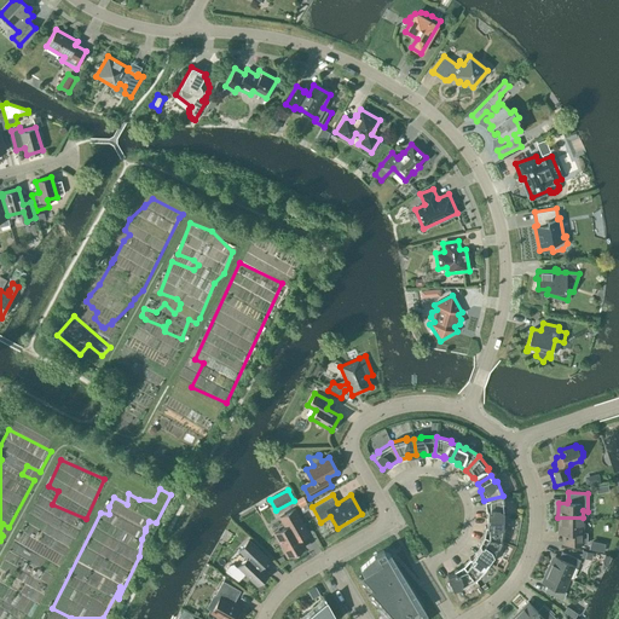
[(487,510),(487,518),(502,519),(503,512),(504,512),(503,496),(484,501),(485,510),(487,510)]
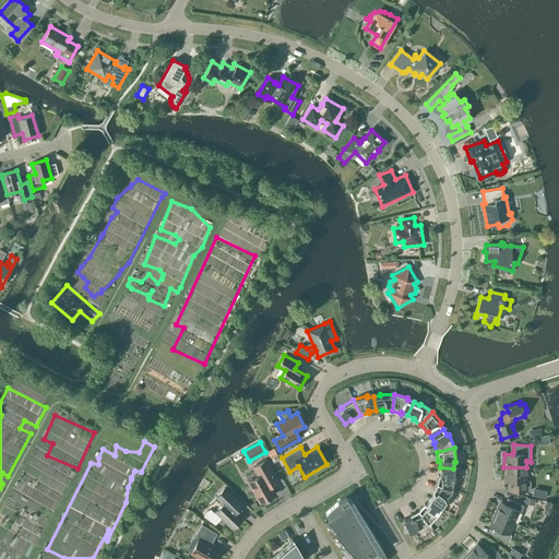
[(258,476),(248,482),(260,502),(266,499),(275,494),(270,485),(278,480),(266,460),(252,467),(258,476)]
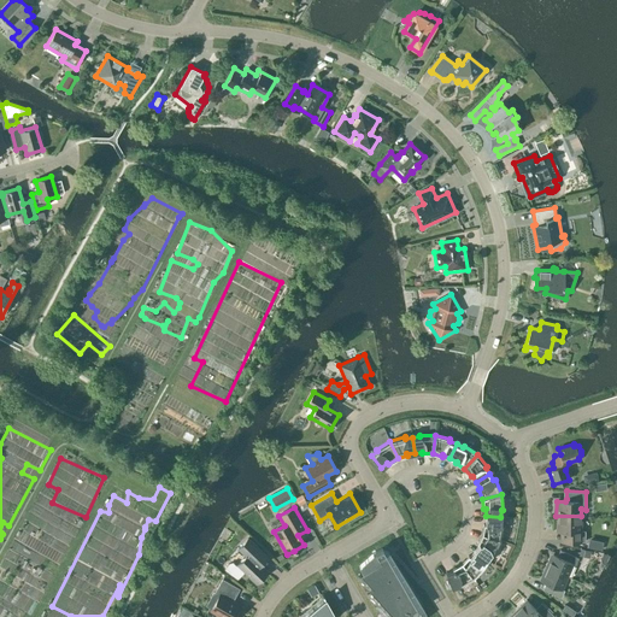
[(483,524),(481,534),(499,540),(503,524),(500,524),(500,517),(486,516),(485,524),(483,524)]
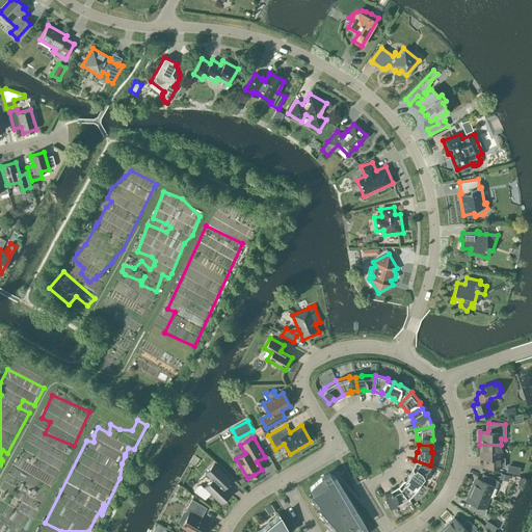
[(501,457),(501,445),(479,445),(479,458),(487,458),(488,460),(488,467),(504,467),(504,458),(501,457)]
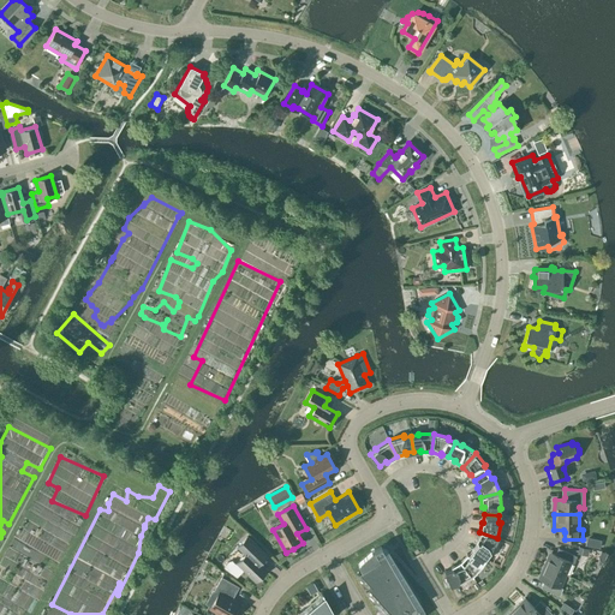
[(477,542),(472,549),(485,557),(489,551),(490,553),(497,538),(479,532),(476,542),(477,542)]
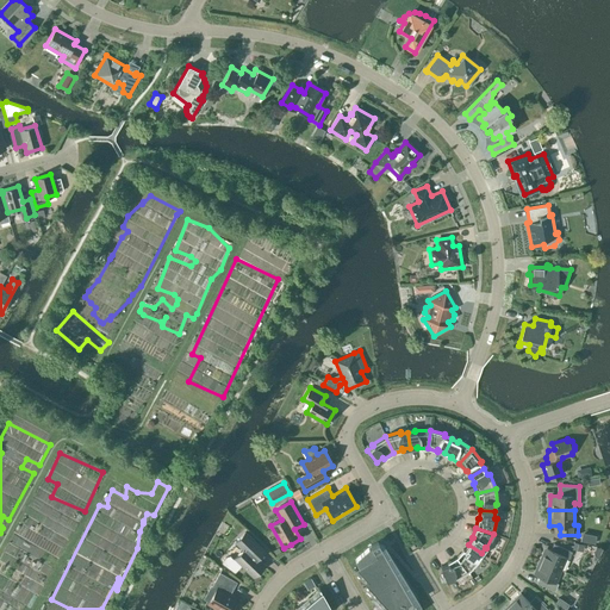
[(234,572),(240,566),(241,565),(253,577),(265,565),(253,554),(260,546),(246,533),(240,539),(247,546),(234,559),(230,556),(225,558),(223,560),(222,564),(234,572)]
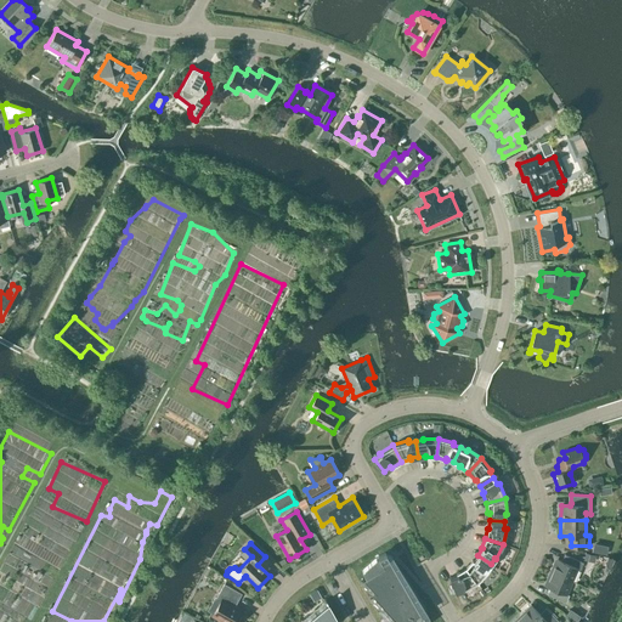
[(608,546),(594,543),(592,550),(606,553),(608,546)]
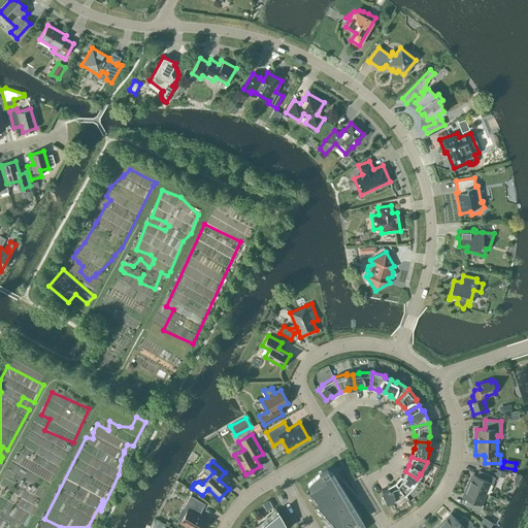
[(306,484),(307,490),(318,501),(315,503),(326,515),(323,517),(332,527),(360,527),(327,469),(319,473),(306,484)]
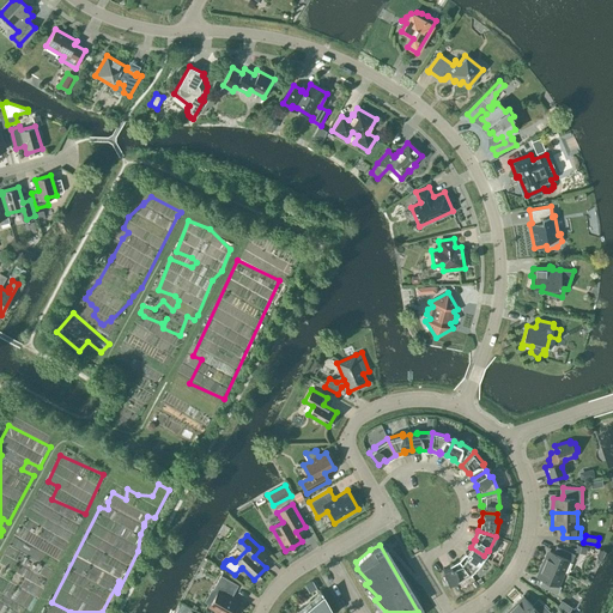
[(545,556),(541,563),(564,572),(569,560),(571,562),(575,554),(556,546),(553,553),(550,551),(547,557),(545,556)]
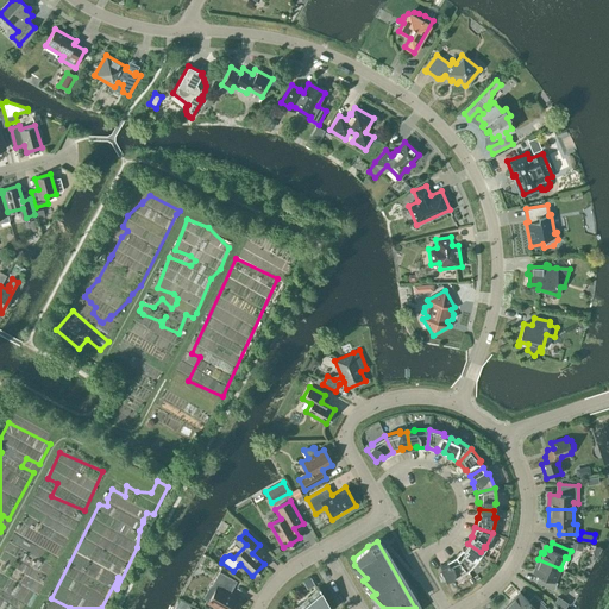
[(462,548),(454,556),(466,571),(477,559),(476,558),(481,552),(468,544),(464,550),(462,548)]
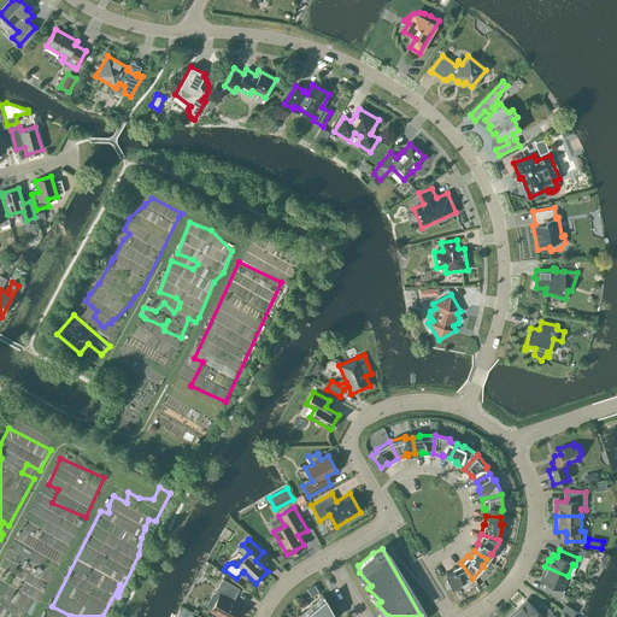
[(459,586),(472,579),(460,563),(452,568),(453,570),(446,573),(451,587),(458,585),(459,586)]
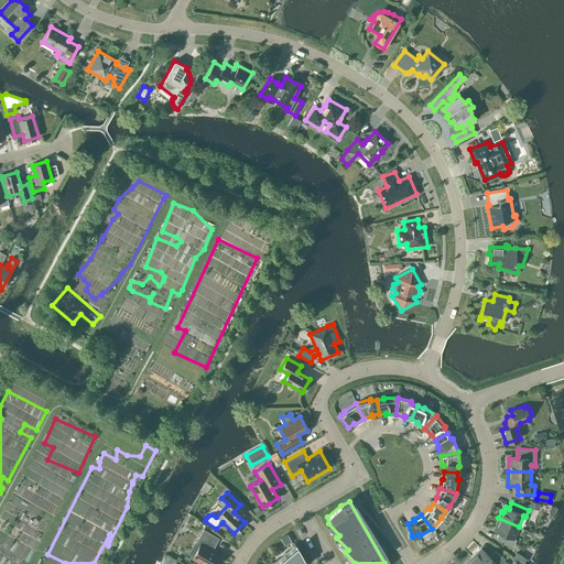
[(513,539),(519,527),(498,518),(495,525),(497,527),(495,531),(498,533),(496,539),(513,546),(516,540),(513,539)]
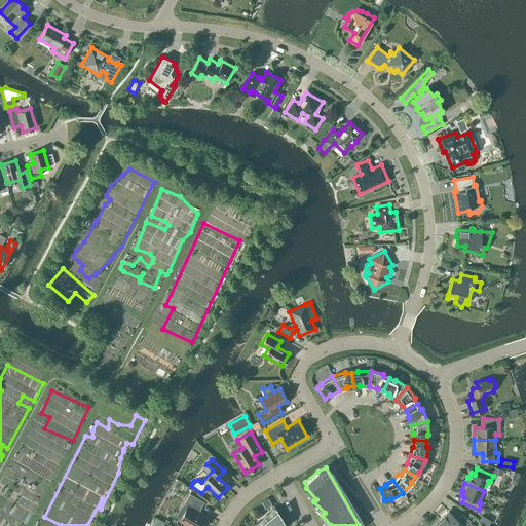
[(180,520),(190,525),(200,525),(207,518),(198,513),(203,502),(189,494),(185,501),(183,505),(182,504),(175,517),(180,519),(180,520)]
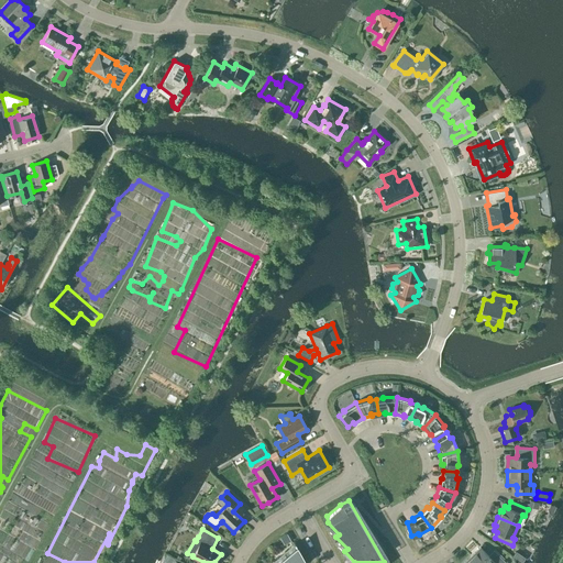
[(305,562),(295,544),(273,562),(272,562),(305,562)]
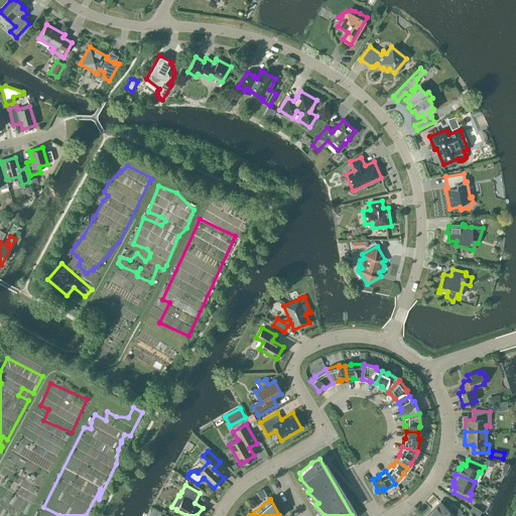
[(431,510),(436,515),(464,515),(453,504),(447,509),(440,502),(431,510)]
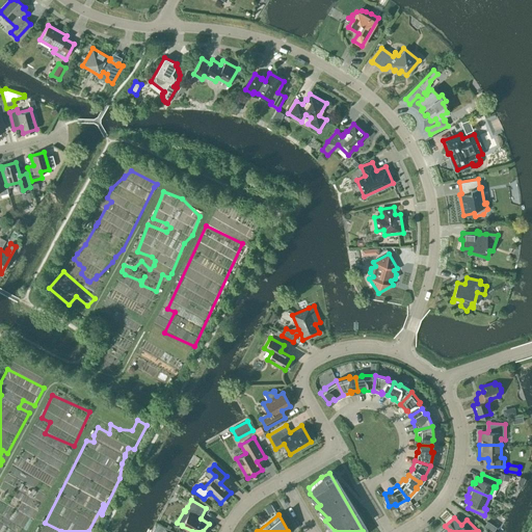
All buildings are outlined.
